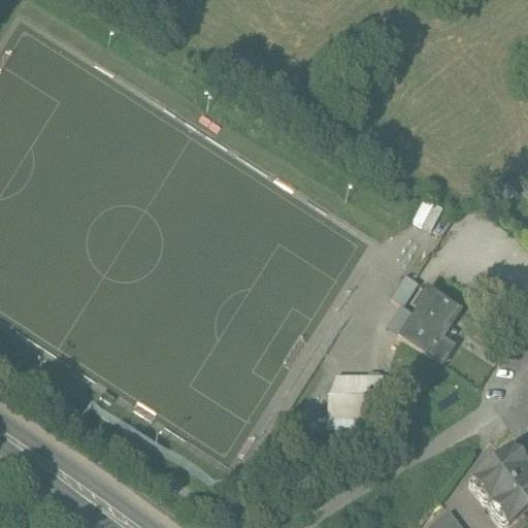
[(391,298),(402,305),(418,285),(406,276),(391,298)]
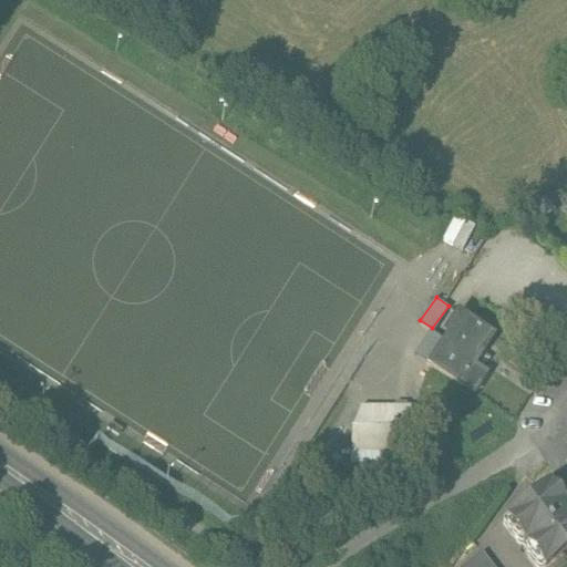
[(495,338),(460,313),(447,331),(452,333),(431,363),(475,393),(487,375),(474,367),(495,338)]
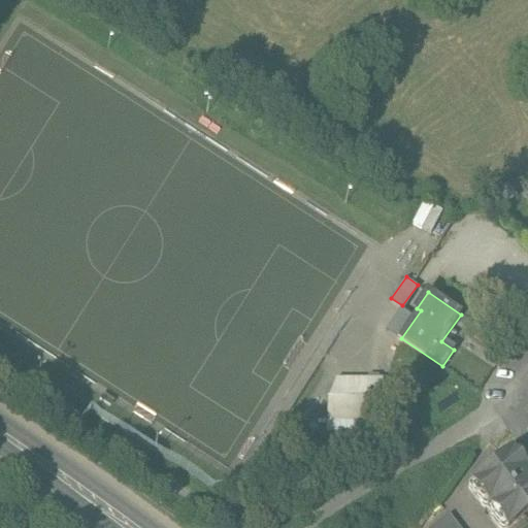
[(330,373),(329,418),(381,418),(381,373),(330,373)]
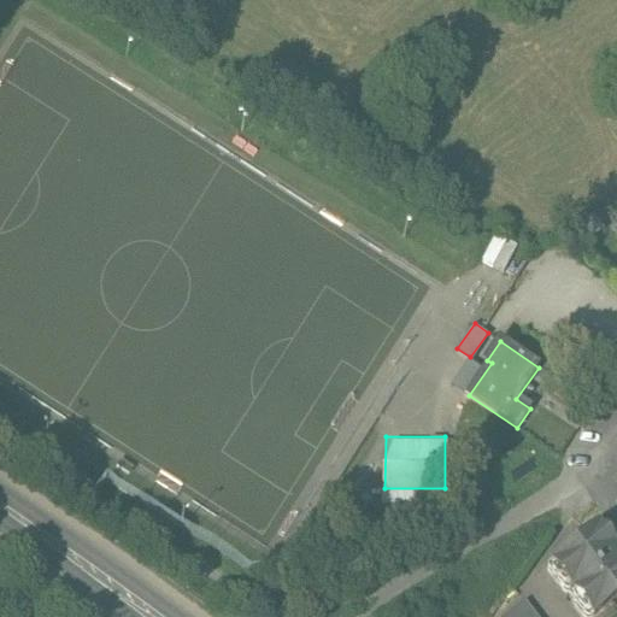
[(552,566),(591,616),(593,616),(616,599),(616,560),(616,562),(611,556),(615,553),(598,532),(552,566)]
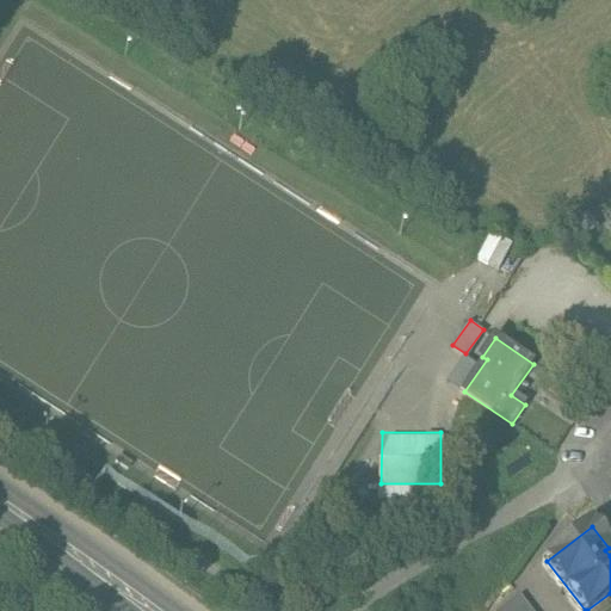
[(526,610),(519,600),(504,610),(526,610)]
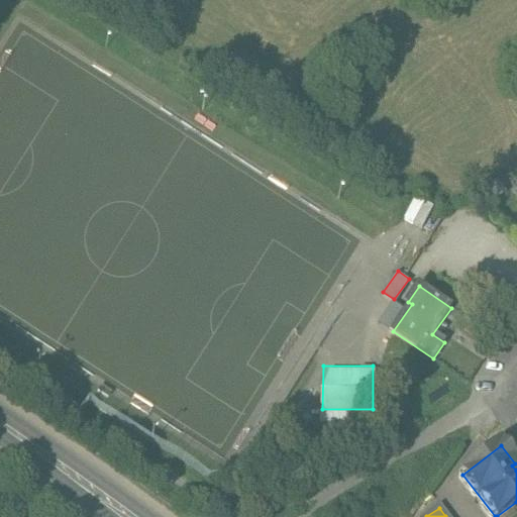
All buildings are outlined.
